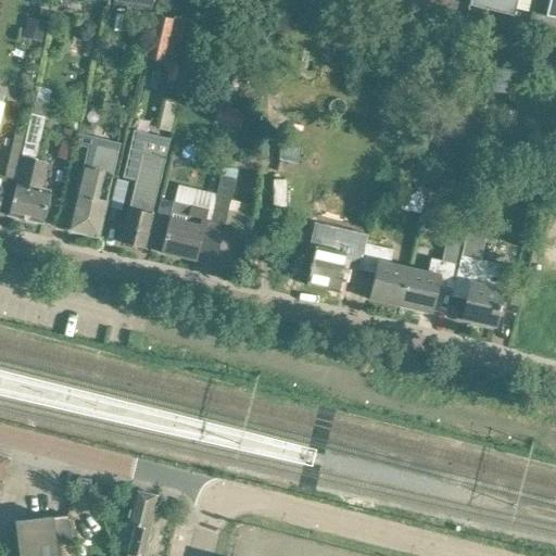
[(469,0),(468,5),(513,16),(516,0),(469,0)]
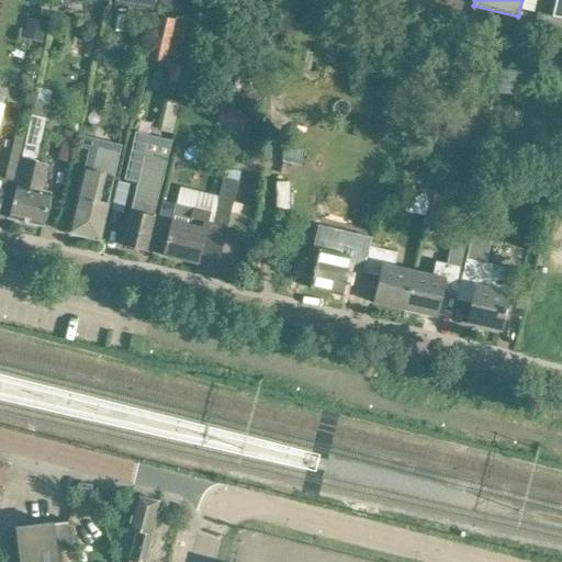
[(561,0),(554,0),(551,17),(561,19),(561,0)]
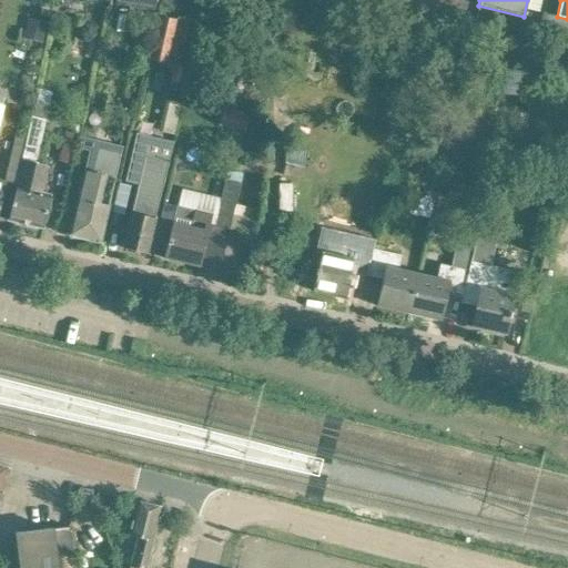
[(29,20),(24,39),(43,43),(47,23),(29,20)]
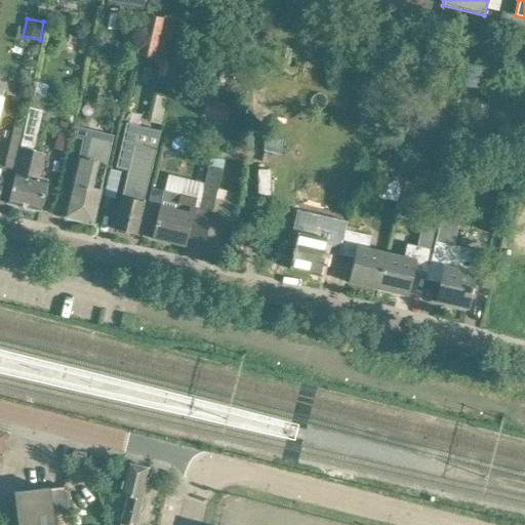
[(169,25),(166,37),(175,39),(178,27),(169,25)]
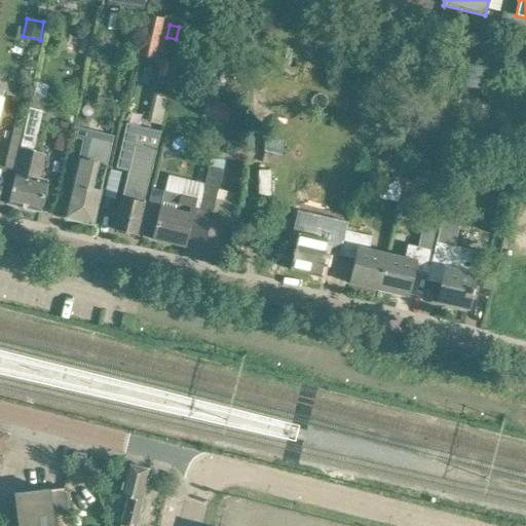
[(37,84),(34,97),(45,99),(48,86),(37,84)]
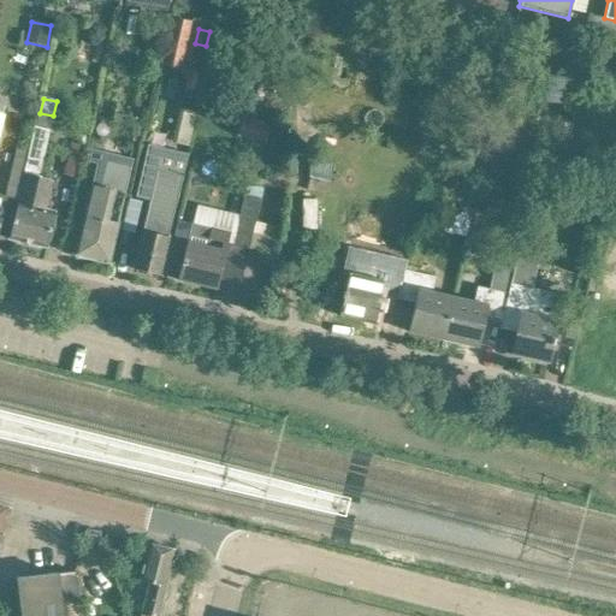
[(24,173),(17,202),(9,240),(46,248),(55,212),(46,211),(53,179),(39,177),(53,116),(40,113),(34,135),(24,173)]
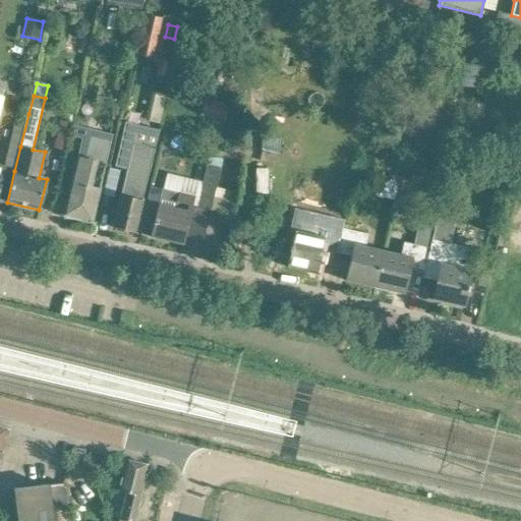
[(60,123),(54,149),(65,152),(72,125),(60,123)]
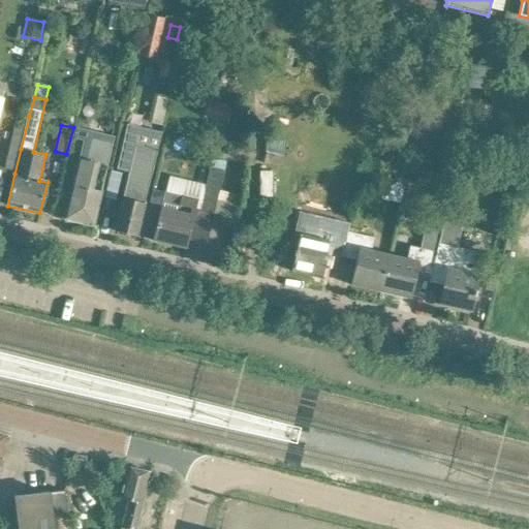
[(128,173),(128,176),(135,178),(130,200),(122,198),(119,211),(115,231),(136,237),(137,234),(142,216),(144,207),(151,174),(157,149),(136,144),(141,128),(127,125),(116,169),(128,173)]
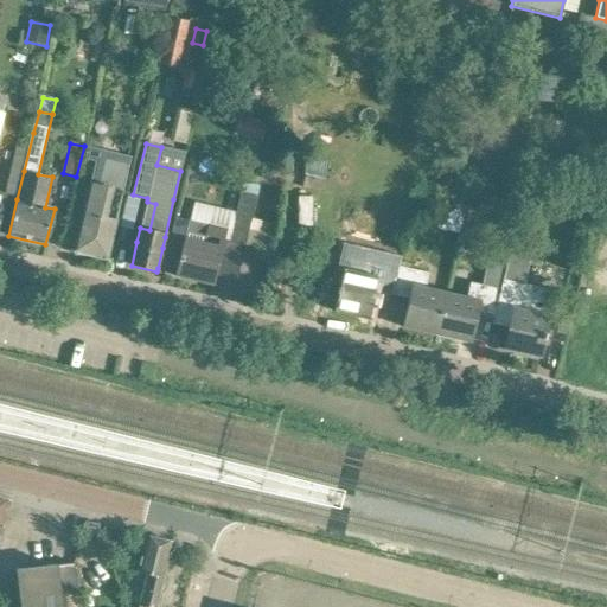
[(558,146),(557,161),(570,163),(570,147),(558,146)]
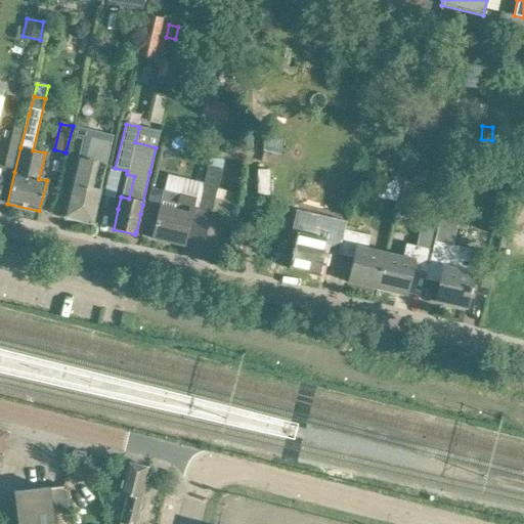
[(89,137),(84,159),(78,158),(69,198),(63,217),(92,224),(112,142),(89,137)]
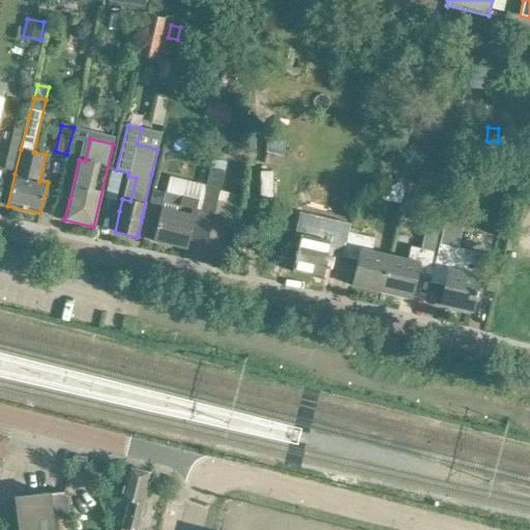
[(206,186),(200,211),(213,214),(218,195),(224,172),(210,169),(206,186)]
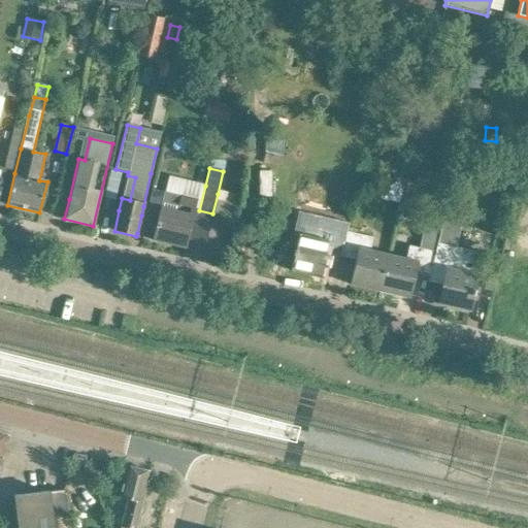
[(270,171),(259,171),(259,195),(270,195),(270,171)]
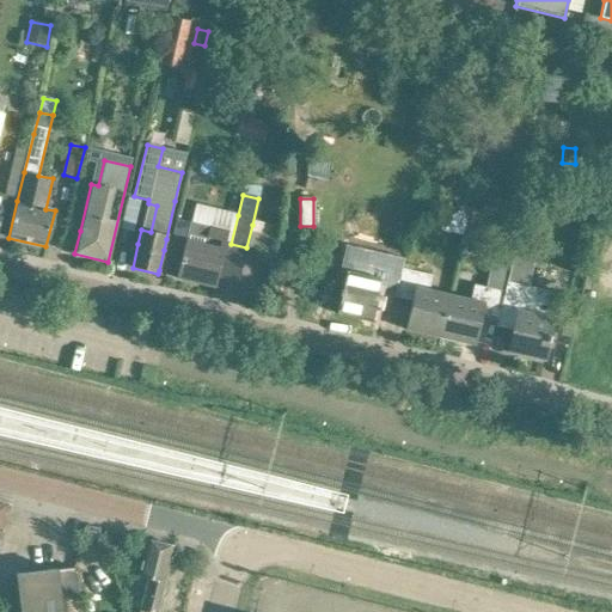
[(178,269),(177,279),(215,287),(216,281),(226,243),(231,244),(238,215),(194,204),(190,222),(188,230),(185,240),(182,255),(178,269)]
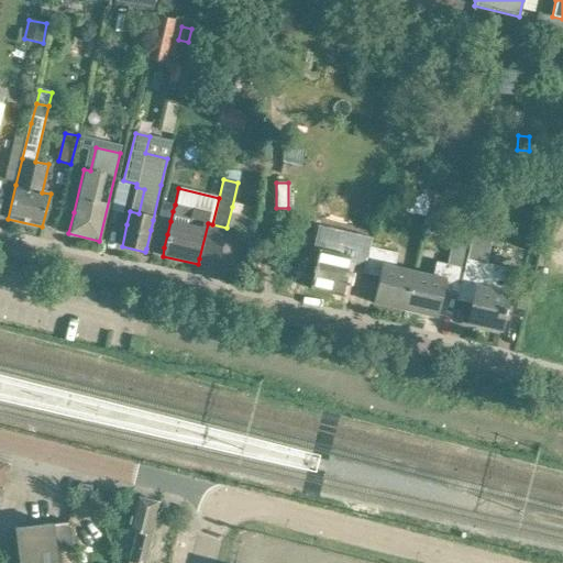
[(486,240),(492,218),(476,214),(472,236),(486,240)]
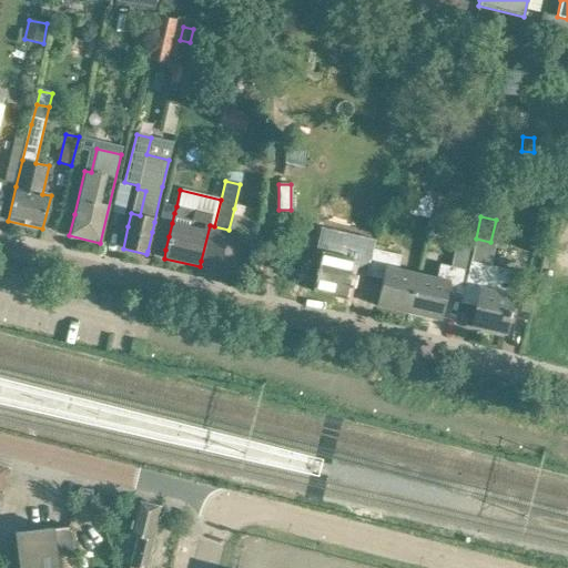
[(351,273),(366,276),(373,249),(344,243),(341,256),(325,253),(326,247),(307,243),(302,264),(317,267),(317,269),(316,269),(314,275),(316,275),(312,292),(345,298),(351,273)]
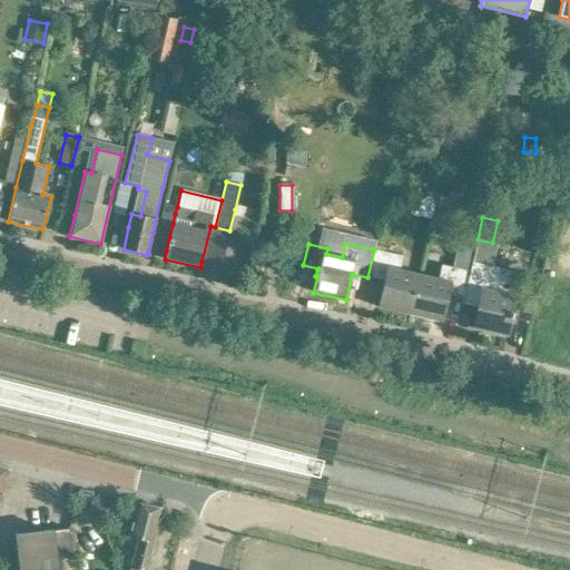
[(377,307),(410,314),(419,275),(400,271),(403,256),(374,249),(367,277),(383,281),(377,307)]
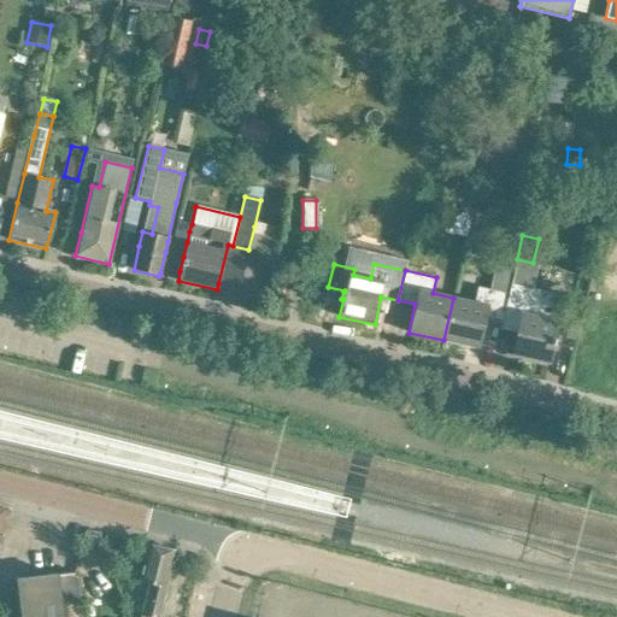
[(509,294),(501,324),(500,330),(517,334),(512,356),(547,364),(552,346),(553,346),(554,339),(553,339),(557,322),(559,323),(560,324),(566,297),(562,295),(560,299),(548,297),(548,295),(544,294),(544,295),(532,293),(532,292),(527,291),(527,292),(522,291),(523,287),(511,283),(509,294)]
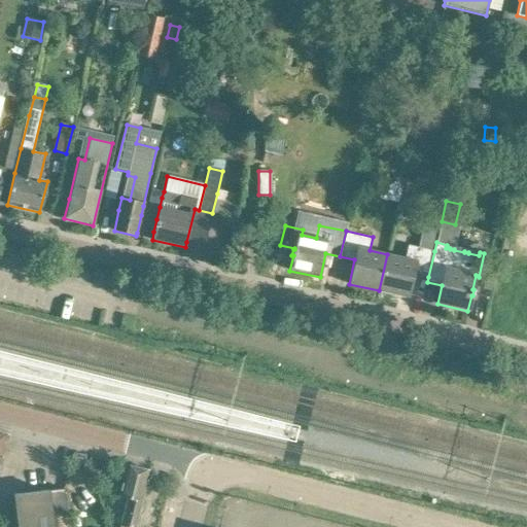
[(415,273),(428,277),(434,251),(408,245),(406,258),(387,254),(379,290),(409,297),(415,273)]
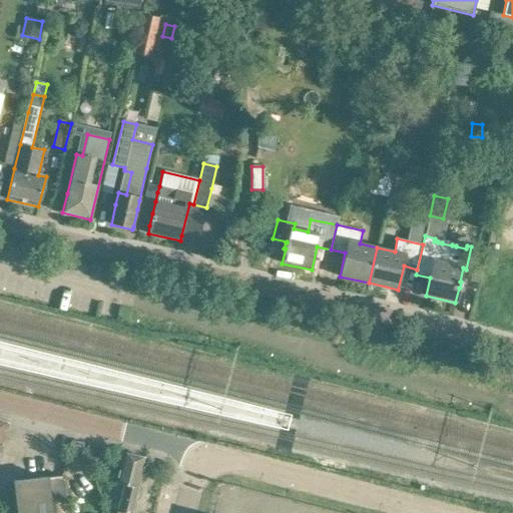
[(71,441),(69,451),(79,454),(82,443),(71,441)]
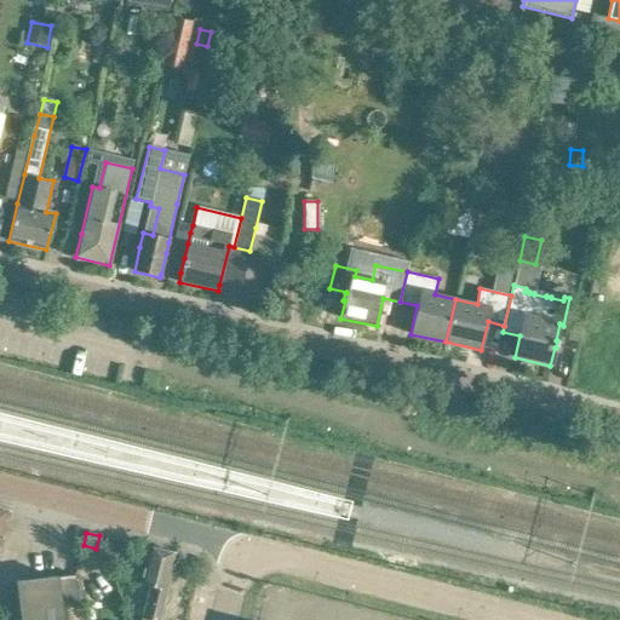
[(102,554),(116,557),(122,554),(125,543),(107,538),(102,554)]
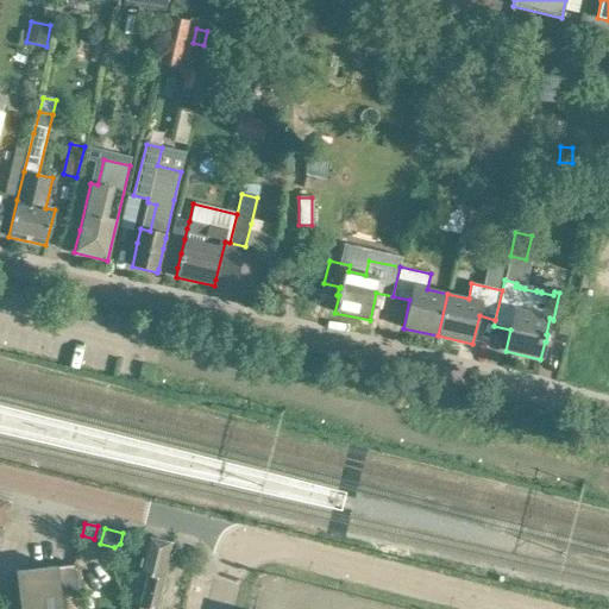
[(155,608),(173,545),(146,539),(140,562),(137,575),(148,577),(139,608),(155,608)]
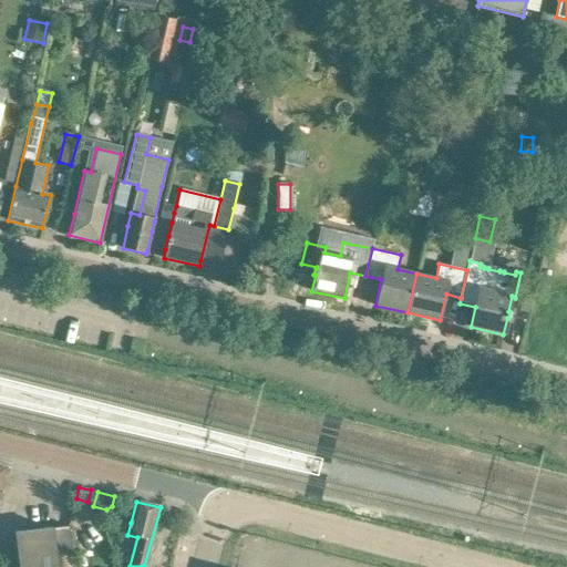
[(73,566),(69,526),(16,533),(19,566),(73,566)]
